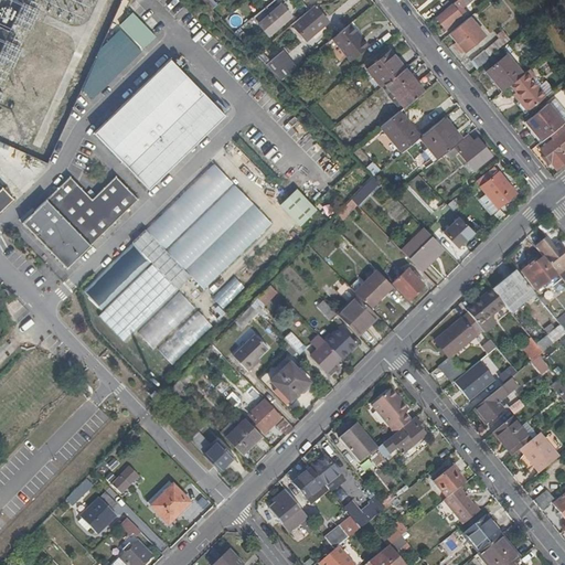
[(258,22),(255,24),(266,36),(290,17),(280,4),(283,2),(280,0),(274,0),(254,17),(258,22)]
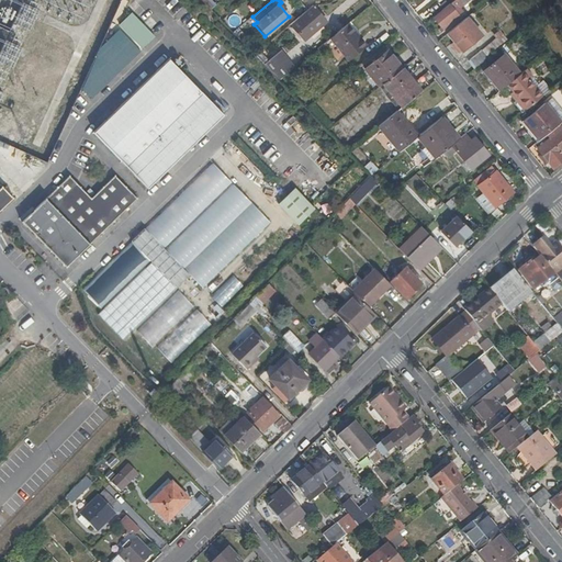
[(454,9),(449,3),(442,9),(444,10),(434,18),(439,24),(441,26),(444,29),(464,13),(458,6),(454,9)]
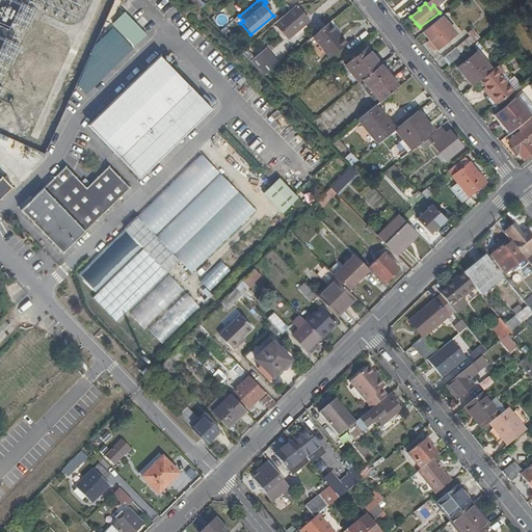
[(303,22),(293,10),(277,24),(288,36),(303,22)]
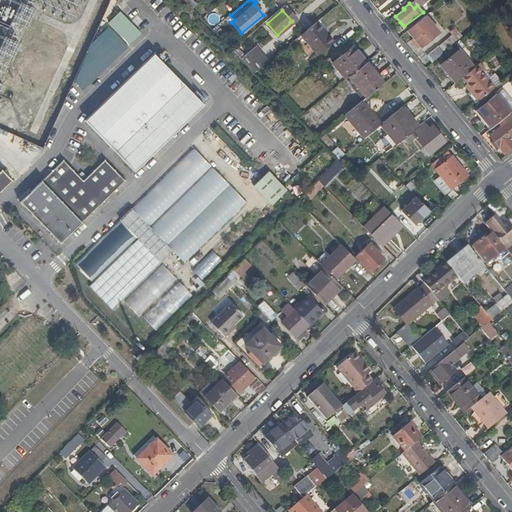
[(437,33),(424,16),(407,30),(413,38),(420,46),(437,33)]
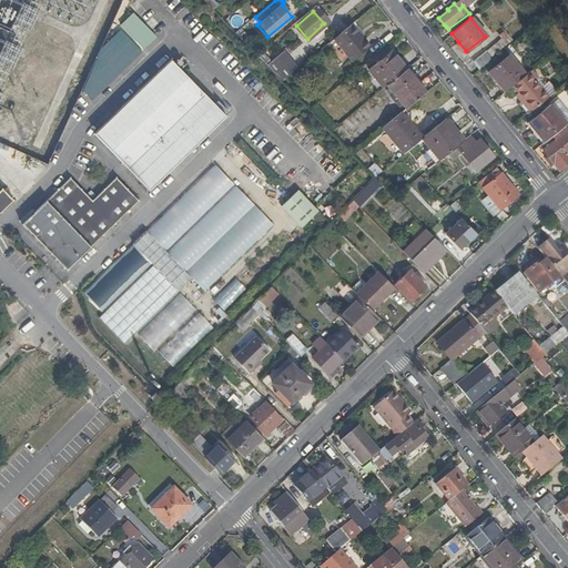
[(365,42),(350,24),(332,39),(347,57),(365,42)]
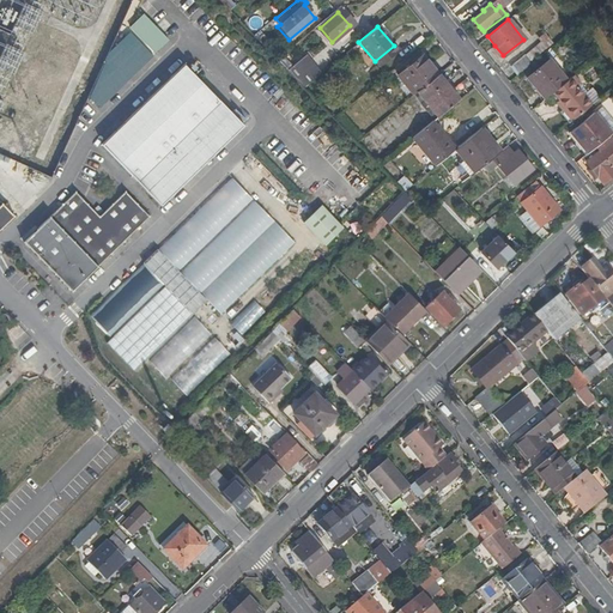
[(540,56),(553,46),(544,34),(536,40),(540,43),(533,48),(540,56)]
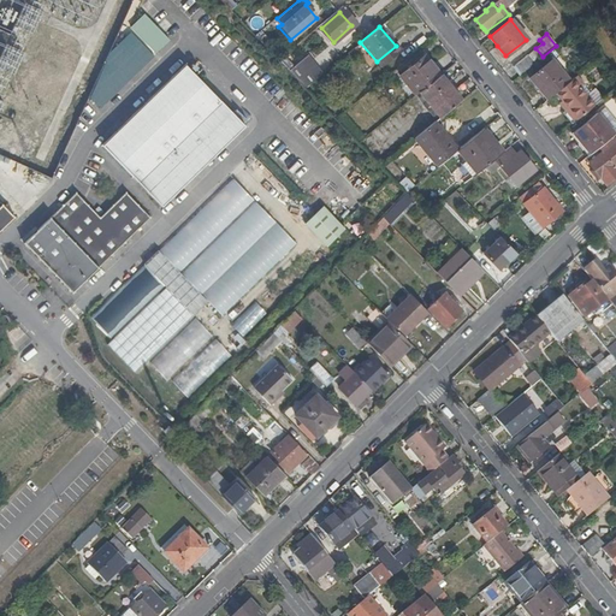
[(502,58),(505,55),(497,46),(493,48),(502,58)]
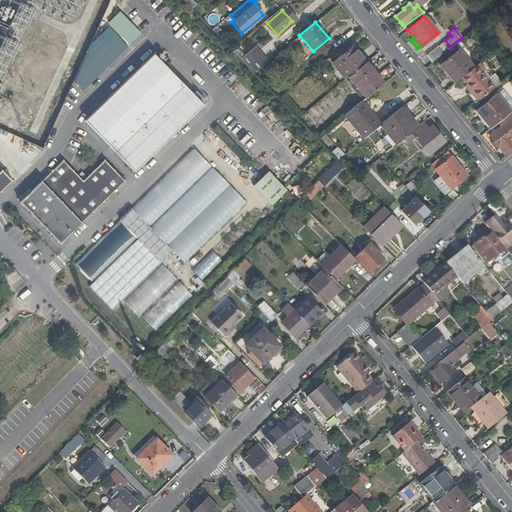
[(433,61),(451,47),(445,40),(438,46),(438,45),(427,54),(428,54),(433,61)]
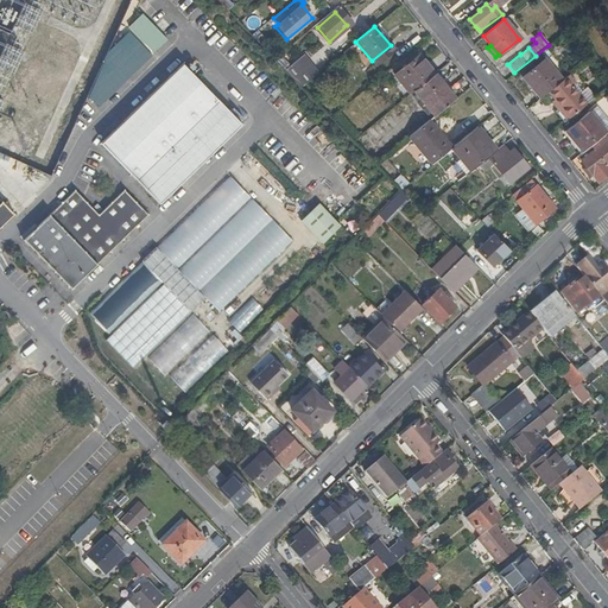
[(409,90),(432,70),(419,55),(396,74),(409,90)]
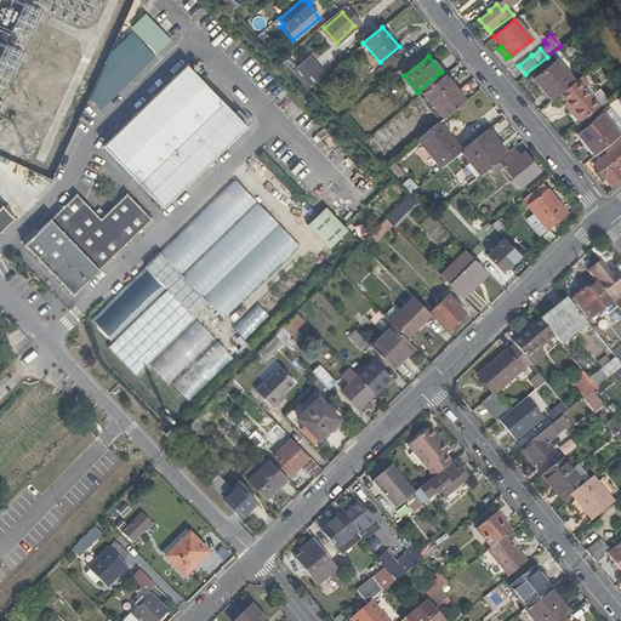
[(292,70),(308,87),(313,84),(324,75),(325,74),(309,57),(292,70)]
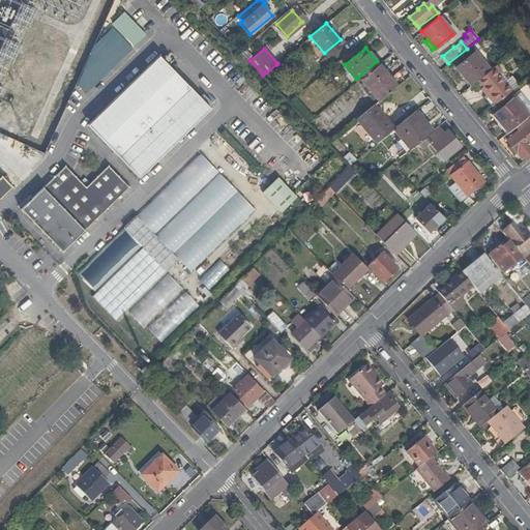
[(477,80),(491,69),(475,51),(457,66),(471,85),(477,80)]
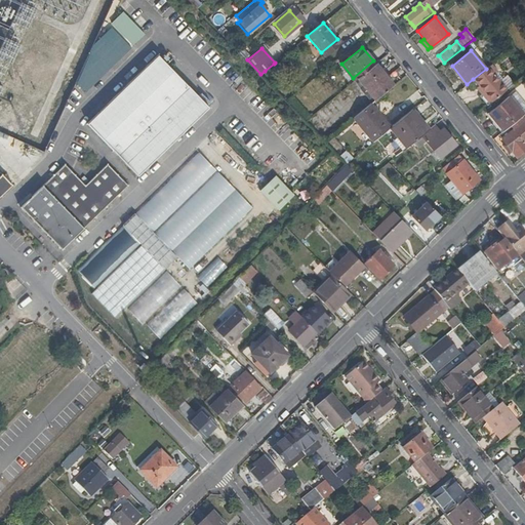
[(86,122),(137,174),(208,106),(157,53),(86,122)]
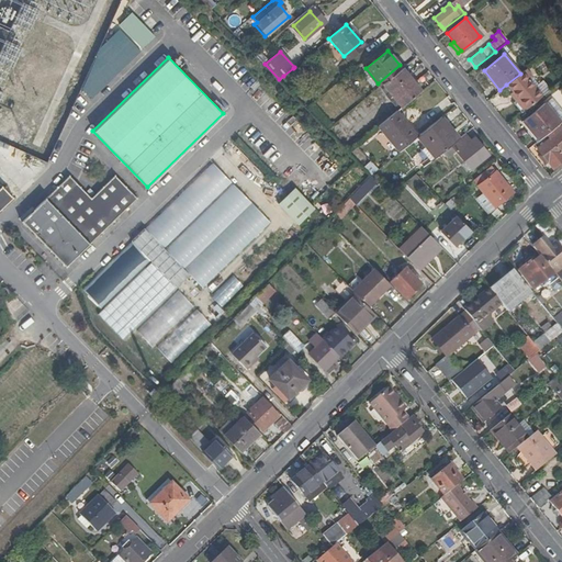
[(420,90),(400,65),(378,83),(380,85),(383,82),(386,86),(383,89),(388,93),(390,91),(394,97),(392,99),(395,104),(398,101),(402,105),(420,90)]
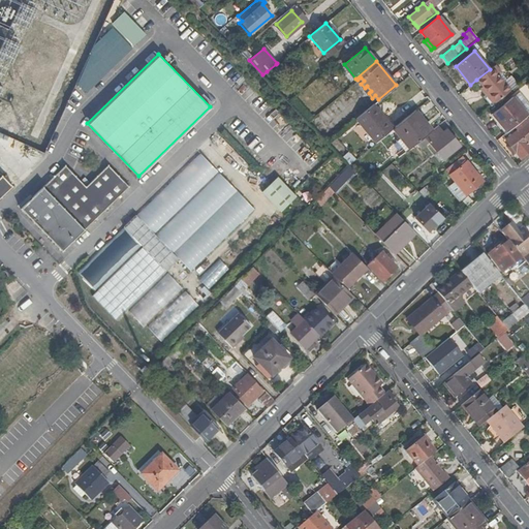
[(276,64),(267,71),(272,78),(281,70),(276,64)]
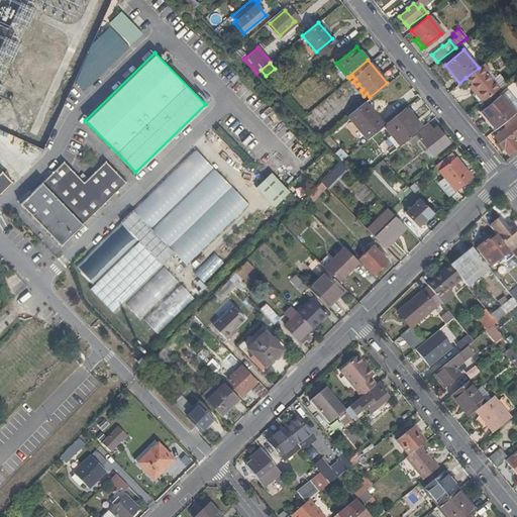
[(489,73),(482,65),(479,68),(466,78),(472,85),(476,90),(473,93),(481,103),(498,89),(487,75),(489,73)]
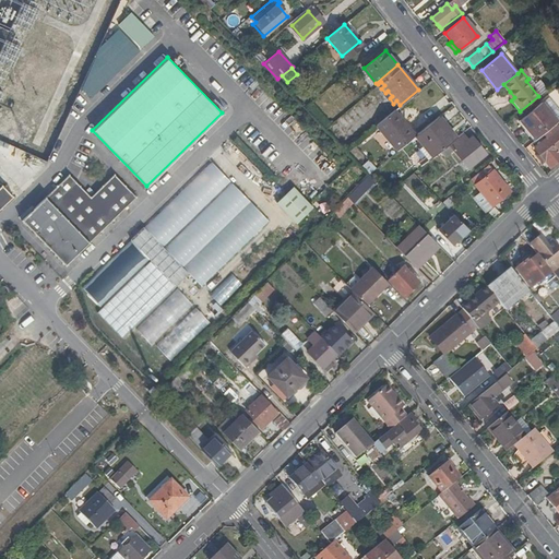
[(556,122),(558,119),(558,113),(548,99),(542,105),(556,122)]
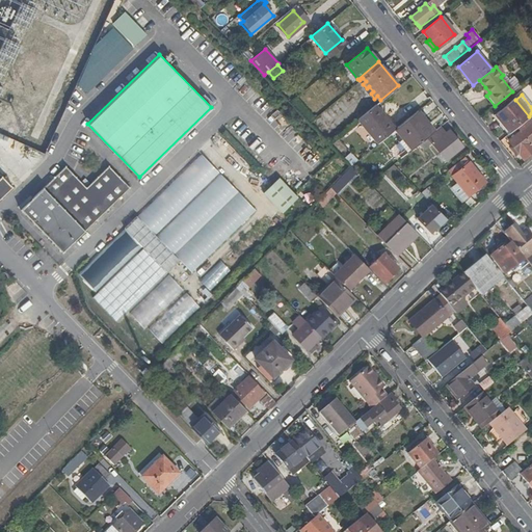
[(527,118),(529,116),(515,100),(494,116),(507,134),(527,118)]
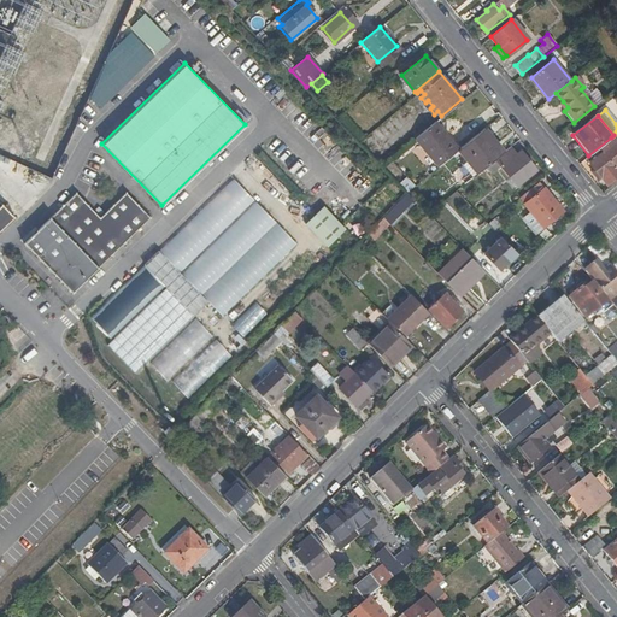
[(436,168),(457,151),(434,122),(413,140),(436,168)]
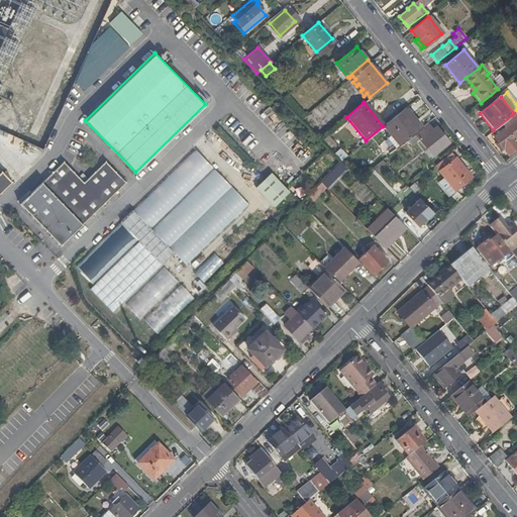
[(406,140),(420,128),(404,109),(383,126),(399,145),(406,140)]
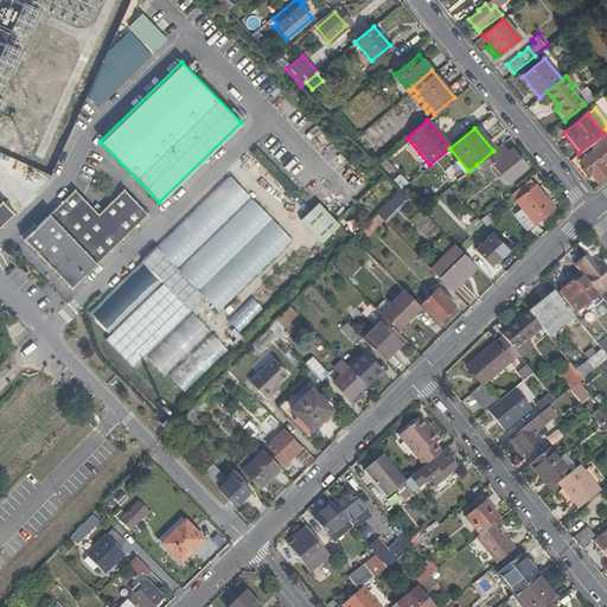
[(579,153),(576,155),(598,181),(606,173),(606,164),(606,163),(606,141),(601,135),(579,153)]
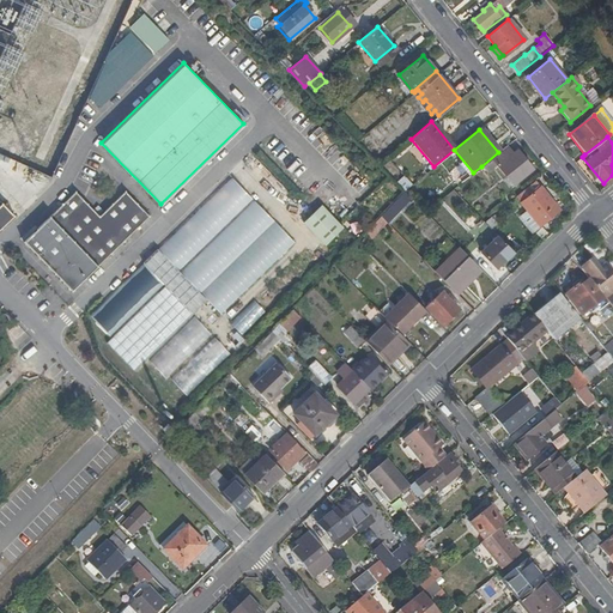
[(513,155),(505,146),(498,152),(481,167),(486,173),(496,165),(513,186),(533,168),(517,150),(513,155)]
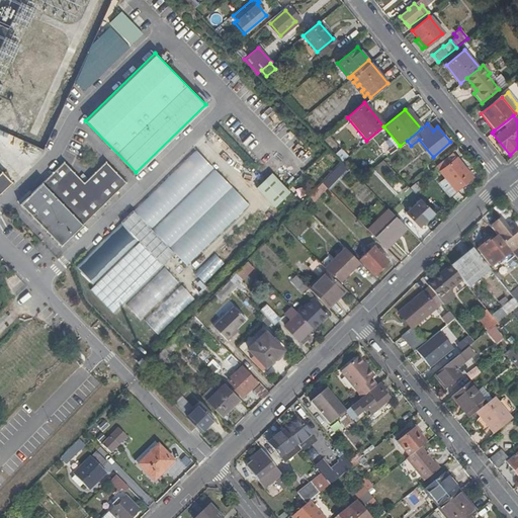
[(65,161),(82,179),(99,164),(81,146),(65,161)]
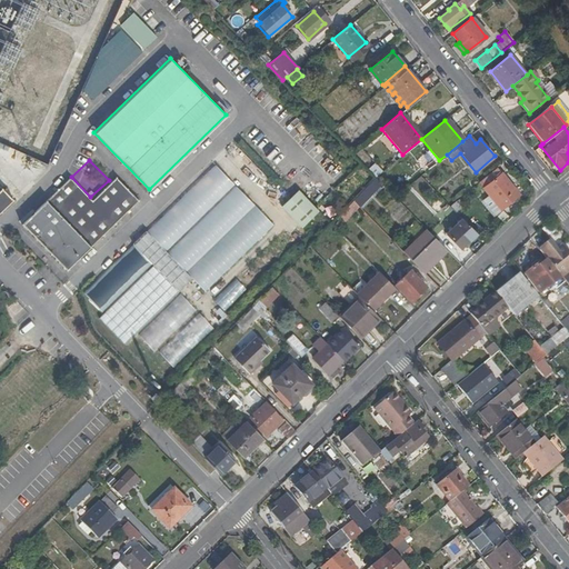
[(367,169),(375,177),(380,172),(372,163),(367,169)]
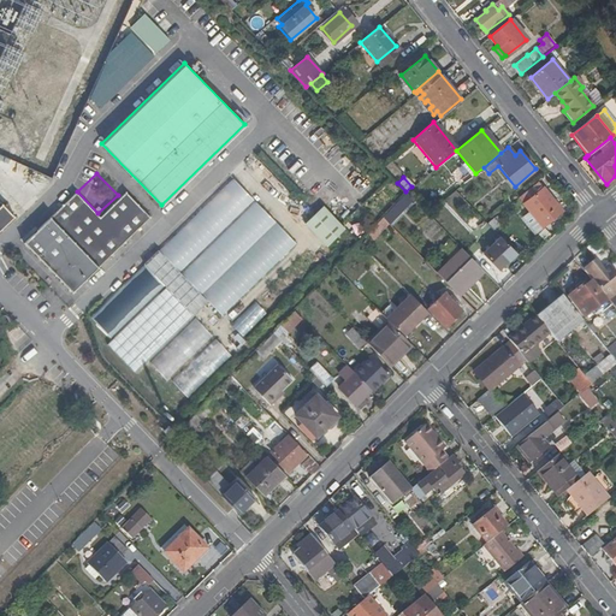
[(206,206),(159,250),(146,264),(90,317),(112,338),(107,344),(134,372),(194,314),(208,301),(223,315),(297,244),(234,178),(206,206)]
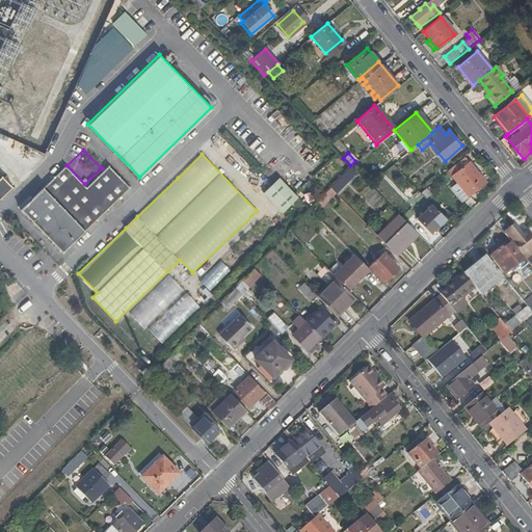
[(466,155),(447,171),(450,175),(469,159),(466,155)]
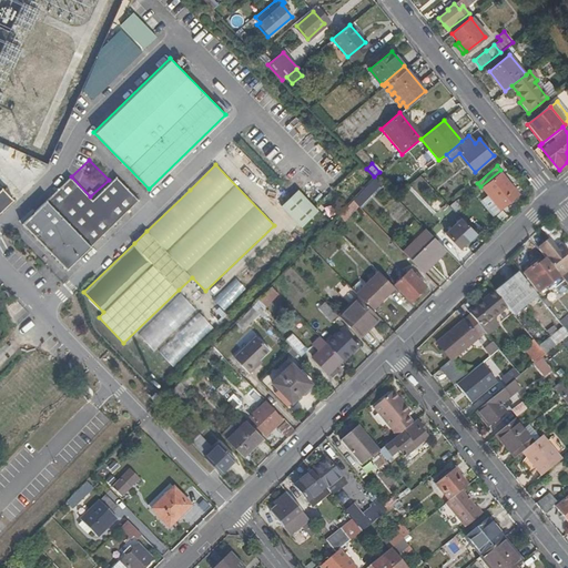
[(483,189),(500,210),(518,194),(501,174),(483,189)]
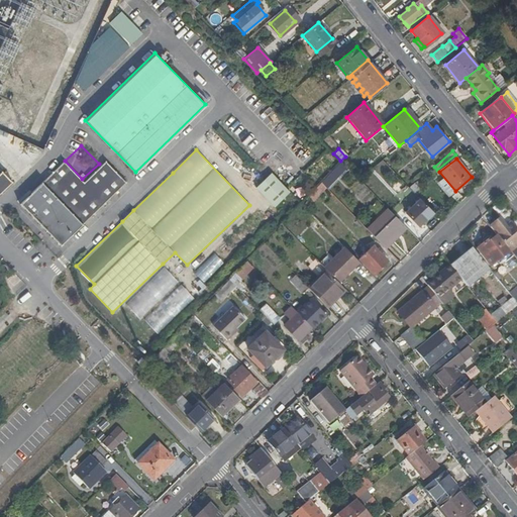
[(85,182),(82,179),(65,161),(20,203),(61,244),(126,182),(106,161),(85,182)]
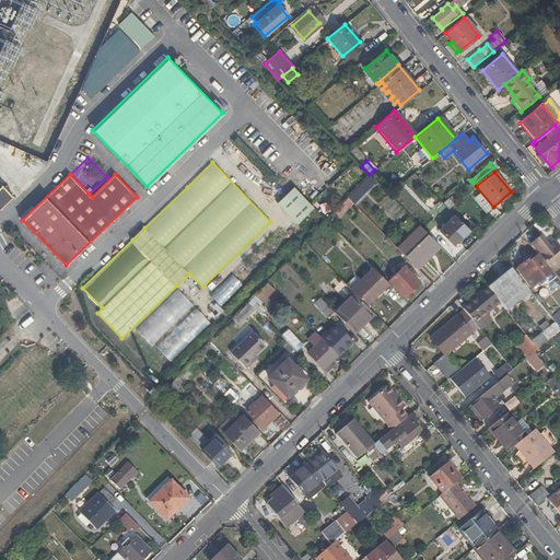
[(373,184),(376,182),(369,174),(348,197),(352,201),(371,183),(373,184)]
